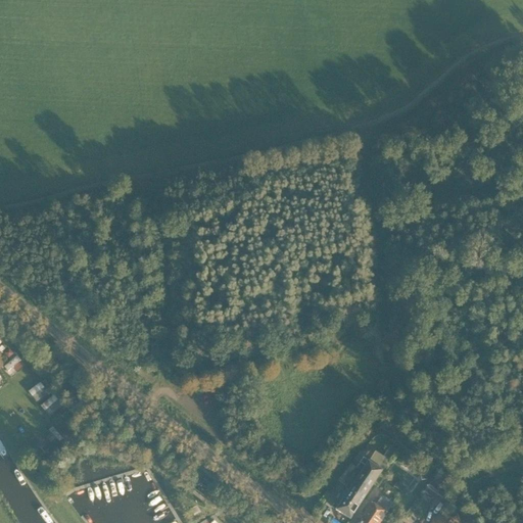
[(9,372),(24,361),(19,355),(5,366),(9,372)]
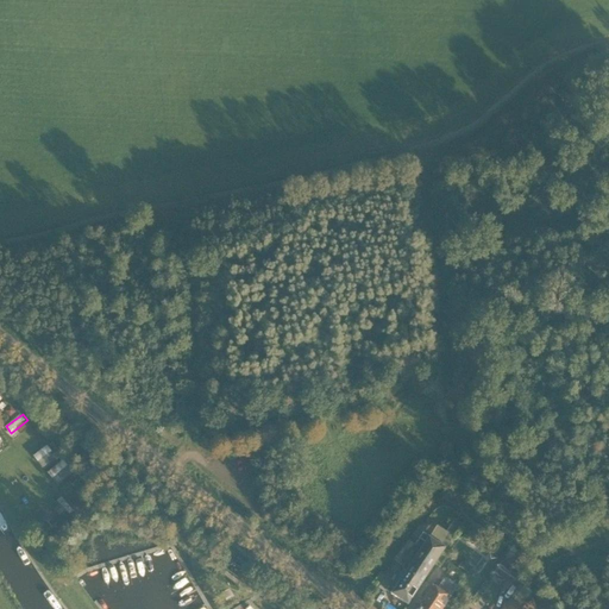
[(35,454),(43,468),(57,459),(49,445),(35,454)]
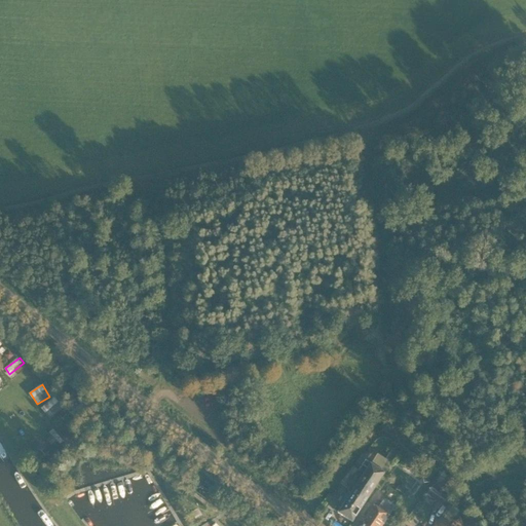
[(45,414),(57,404),(52,399),(40,409),(45,414)]
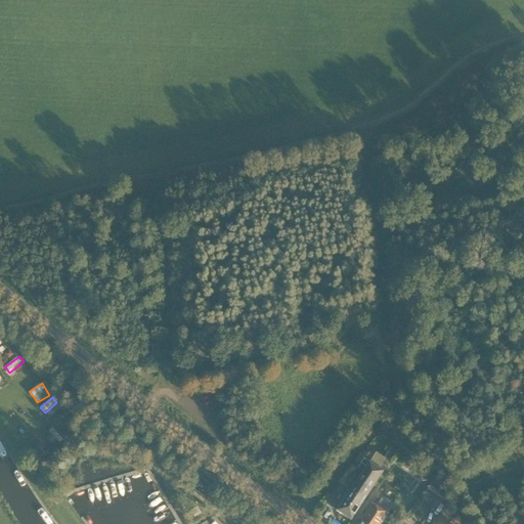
[(55,429),(46,436),(55,447),(64,439),(55,429)]
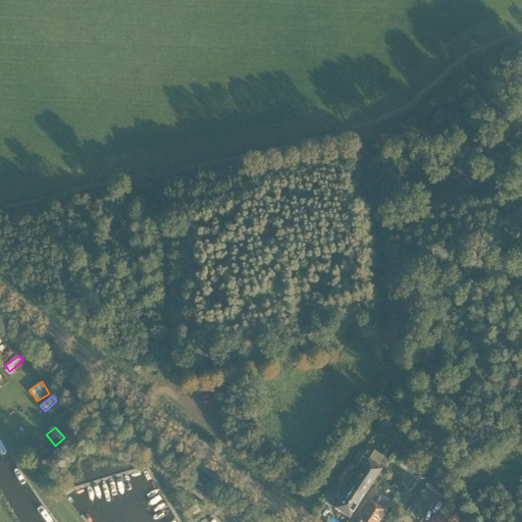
[(348,489),(334,510),(349,519),(381,471),(388,460),(395,451),(388,447),(381,459),(382,460),(377,468),(366,461),(362,458),(355,468),(356,469),(345,487),(348,489)]
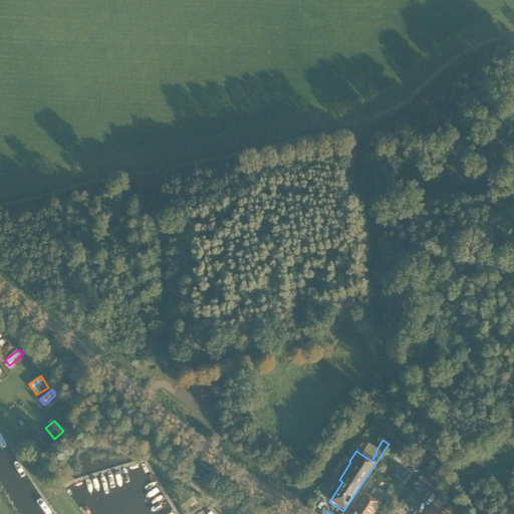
[(36,453),(44,447),(40,441),(32,448),(36,453)]
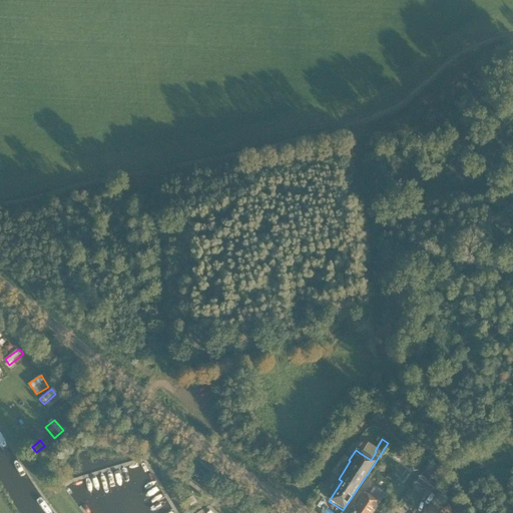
[(440,478),(426,468),(415,484),(430,494),(437,484),(436,483),(440,478)]
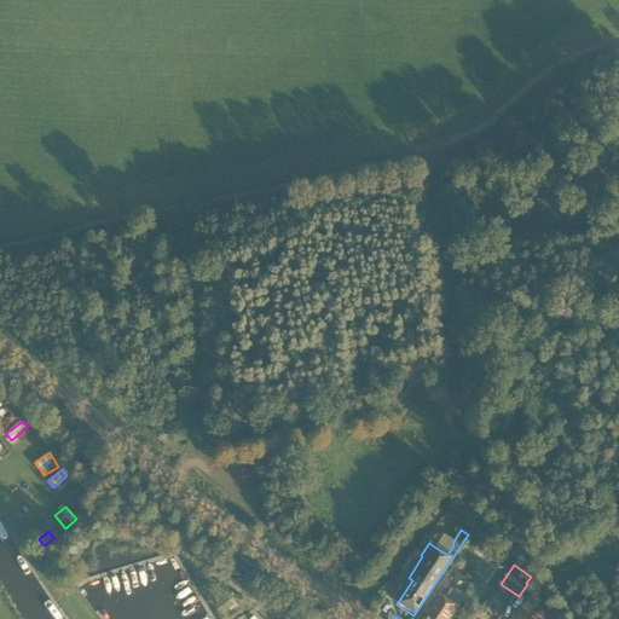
[(250,583),(235,571),(229,578),(244,590),(250,583)]
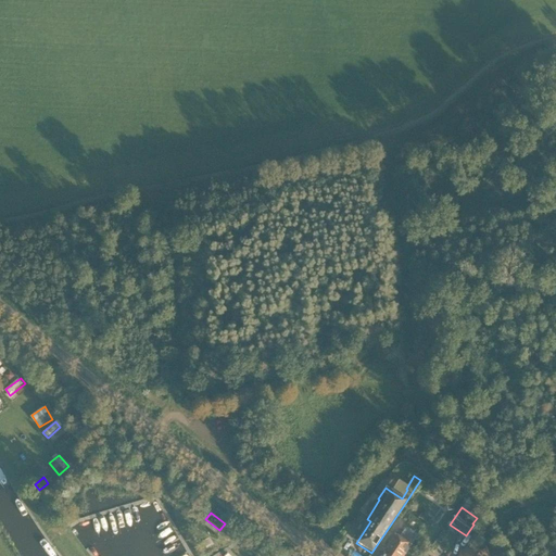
[(408,526),(402,534),(413,542),(419,533),(408,526)]
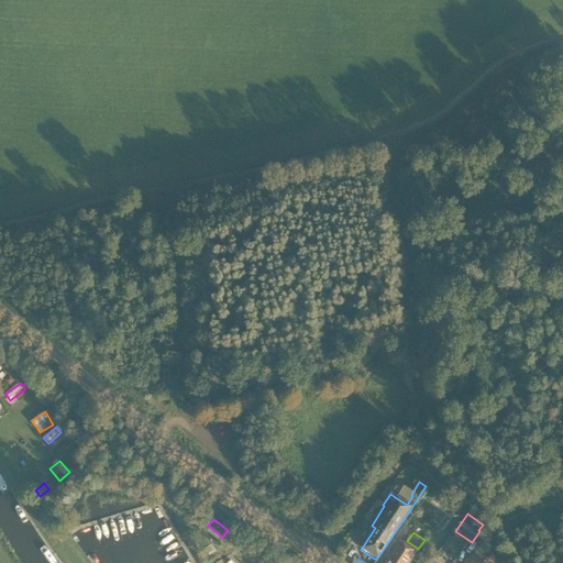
[(408,562),(416,553),(403,544),(399,542),(389,556),(386,555),(381,562),(408,562)]
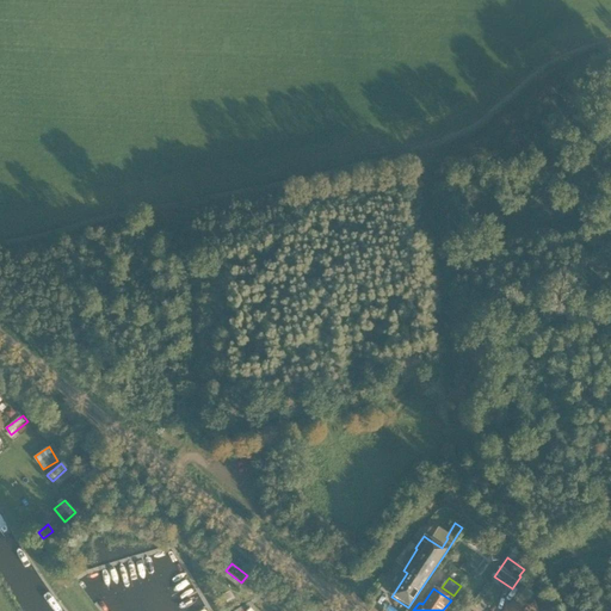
[(526,610),(530,608),(519,600),(511,610),(526,610)]
